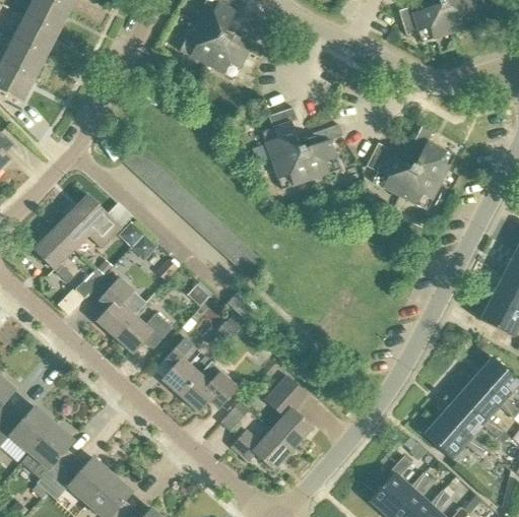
[(31,0),(24,15),(58,33),(70,10),(50,0),(31,0)]
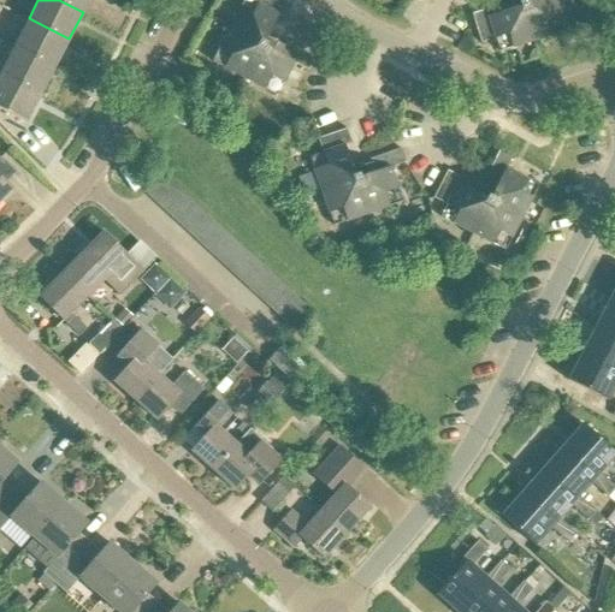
[(59,0),(83,12),(89,0),(59,0)]
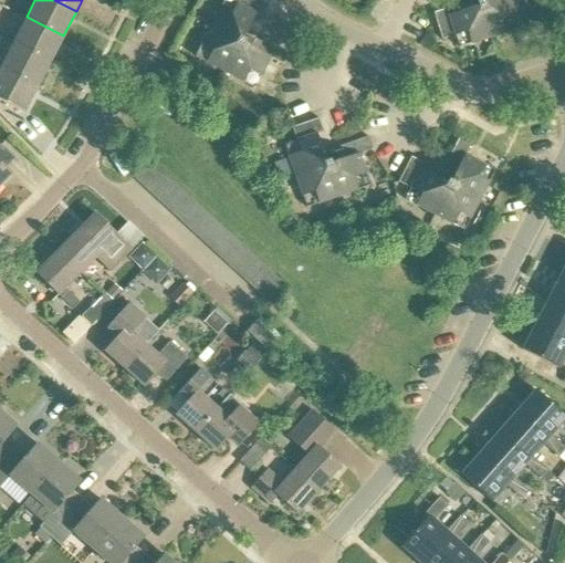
[(269,2),(264,0),(238,0),(238,1),(236,0),(223,0),(196,55),(254,86),(270,56),(283,63),(290,51),(263,37),(261,40),(246,32),(257,12),(262,14),(269,2)]
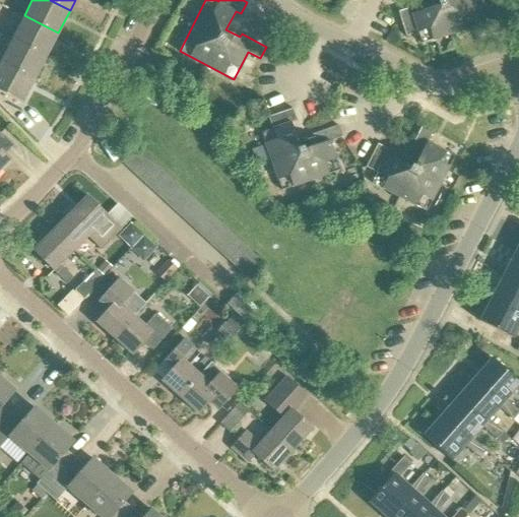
[(432,0),(434,5),(413,12),(411,6),(399,10),(406,35),(418,30),(422,42),(480,23),(472,0),(432,0)]
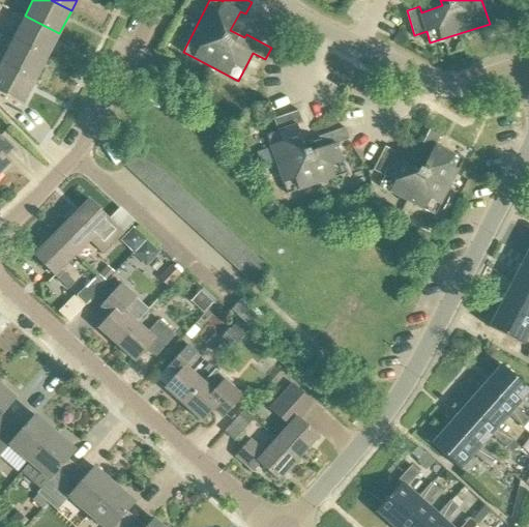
[(25,16),(12,39),(48,57),(59,33),(25,16)]
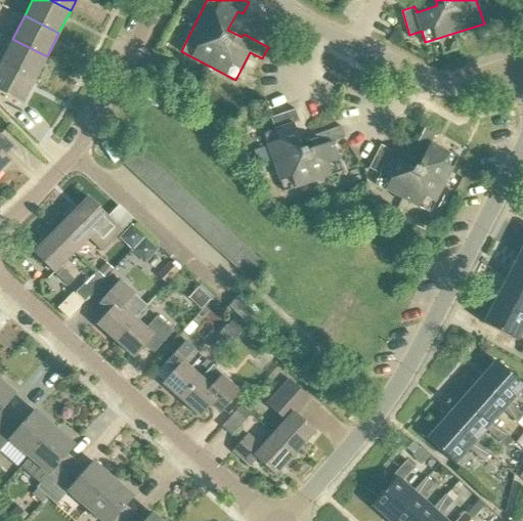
[(12,39),(1,61),(35,79),(47,56),(12,39)]
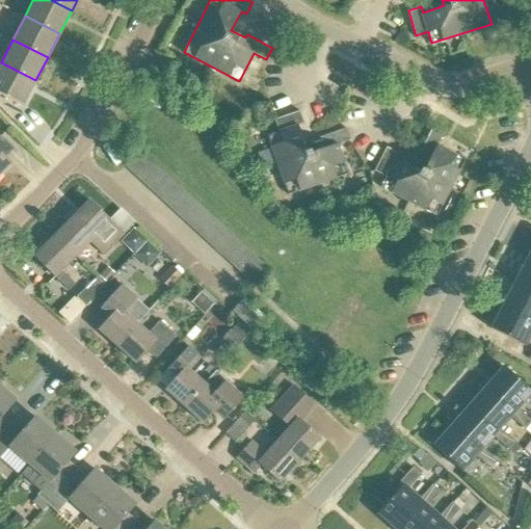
[(35,80),(1,62),(0,63),(0,91),(23,104),(35,80)]
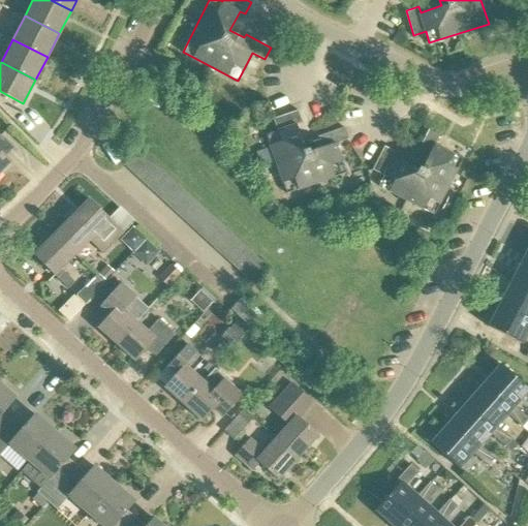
[(336,142),(348,137),(344,126),(318,135),(319,138),(304,144),(297,123),(303,121),(299,109),(274,117),(278,129),(267,133),(287,192),(346,172),(336,142)]
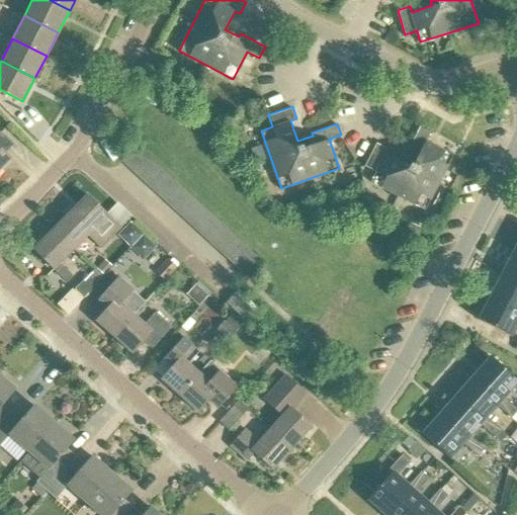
[(432,129),(421,122),(409,148),(412,149),(404,163),(385,153),(389,148),(376,142),(364,165),(375,170),(370,180),(425,208),(453,155),(426,141),(432,129)]
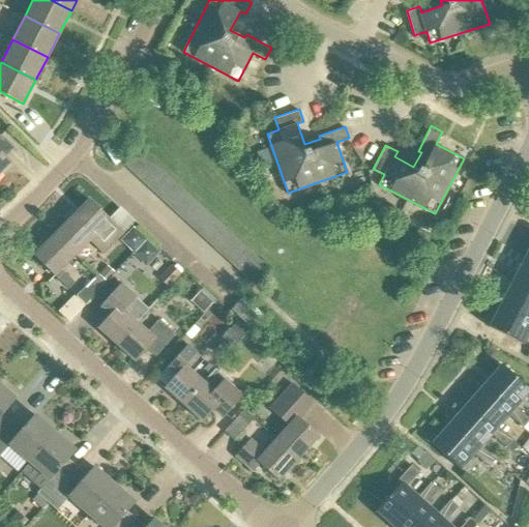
[(0,172),(11,162),(0,149),(0,136),(1,135),(0,133),(0,172)]
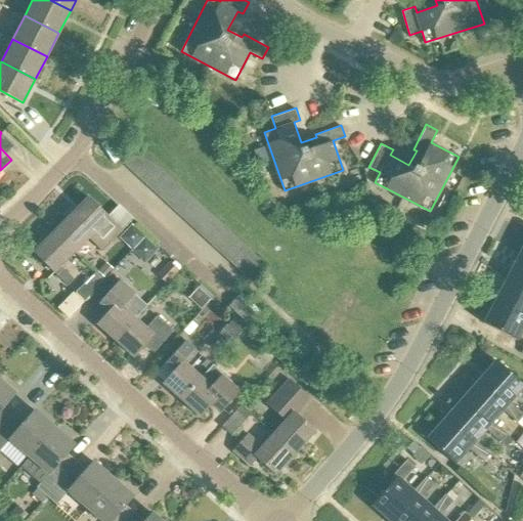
[(124,163),(132,170),(147,154),(139,146),(124,163)]
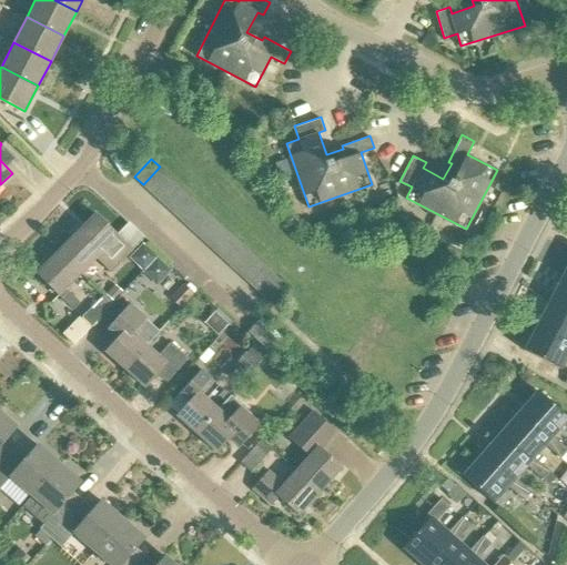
[(143,184),(152,193),(169,175),(160,167),(143,184)]
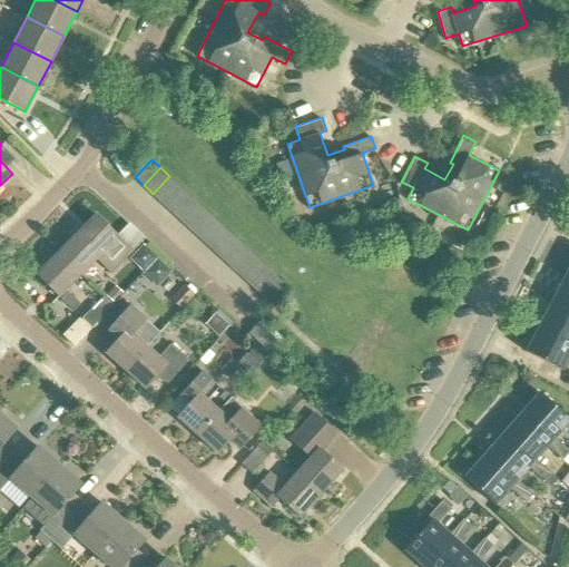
[(214,217),(205,209),(189,227),(198,235),(214,217)]
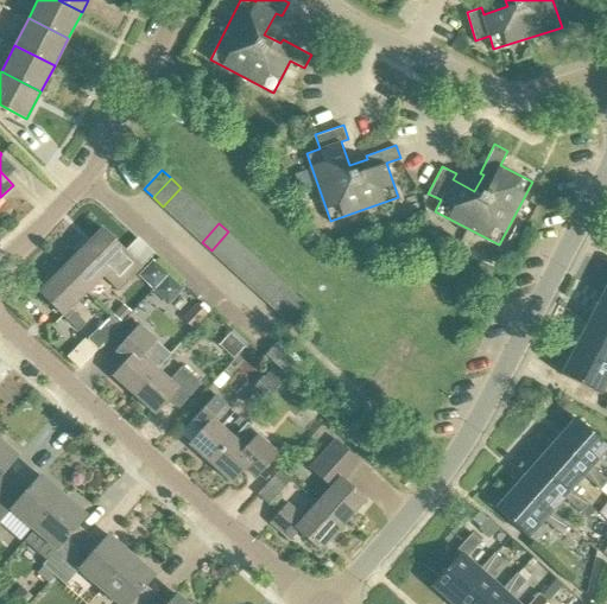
[(102,227),(63,267),(87,291),(103,274),(118,290),(141,266),(102,227)]
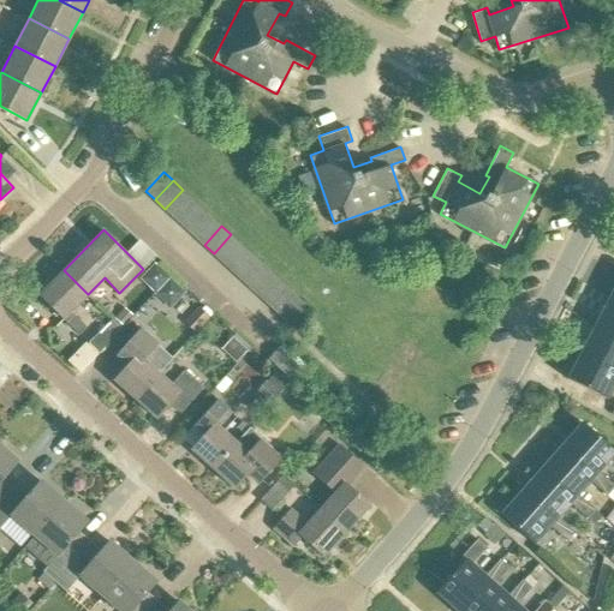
[(532,234),(523,229),(516,243),(525,247),(532,234)]
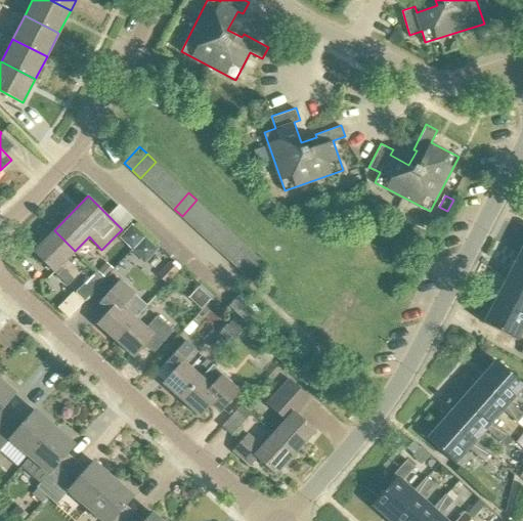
[(60,265),(75,251),(54,230),(34,251),(68,285),(74,277),(60,265)]
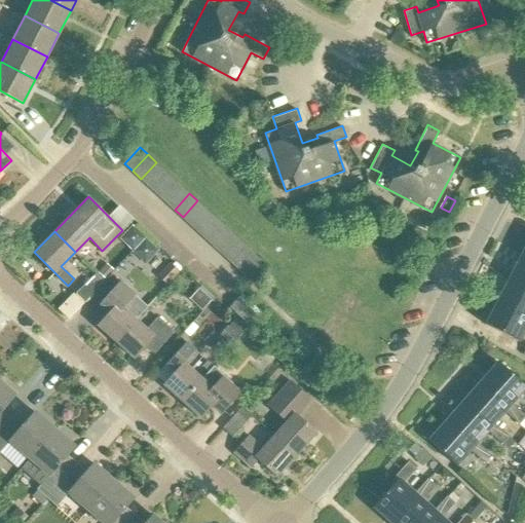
[(524,255),(521,254),(510,277),(524,285),(524,255)]
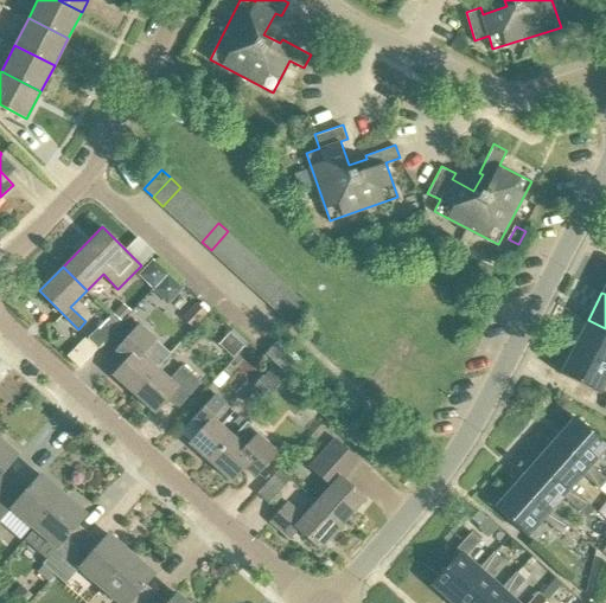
[(123,303),(114,314),(122,321),(132,312),(123,303)]
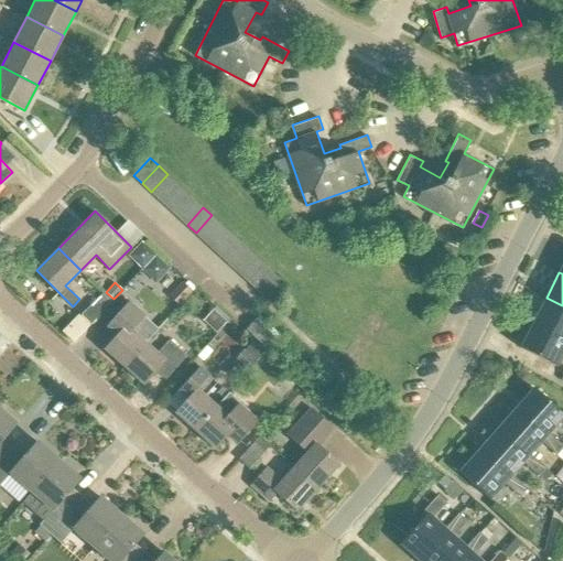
[(194,290),(184,282),(173,294),(182,303),(194,290)]
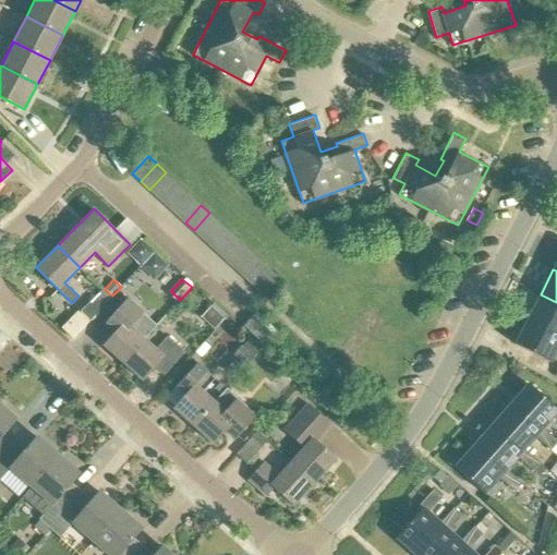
[(104,345),(123,362),(144,338),(157,325),(128,299),(119,291),(107,304),(106,303),(91,321),(91,322),(97,314),(110,326),(116,321),(120,325),(104,345)]
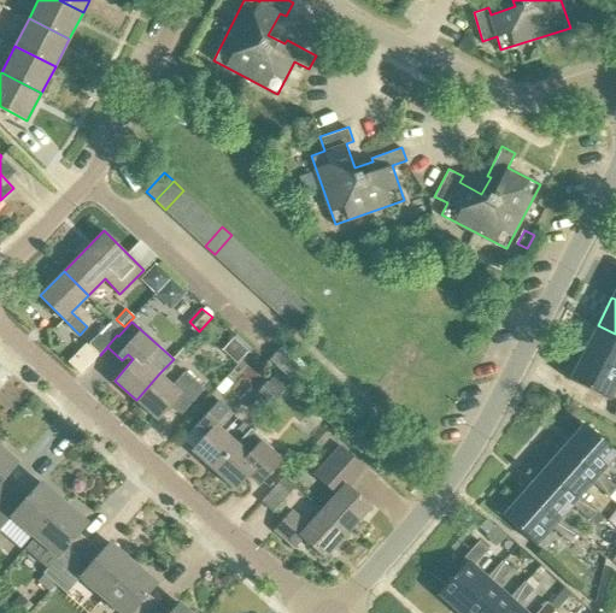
[(89,345),(100,354),(117,335),(107,325),(89,345)]
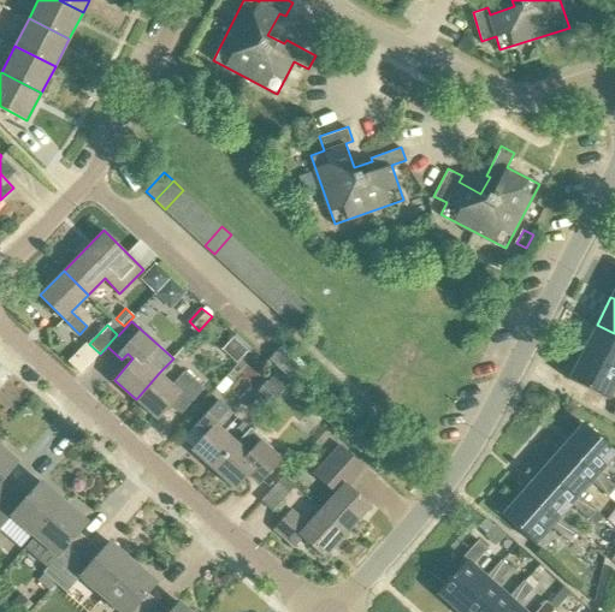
[(614,333),(597,325),(583,351),(614,367),(614,333)]
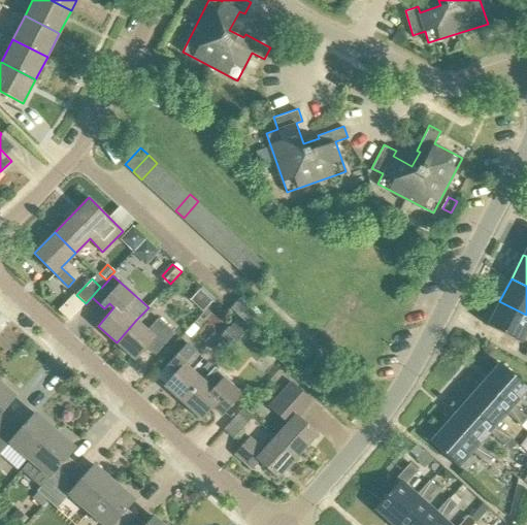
[(199,289),(191,298),(203,309),(211,299),(199,289)]
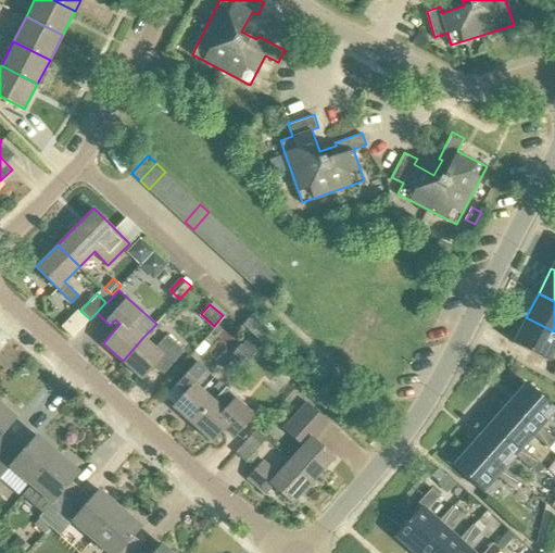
[(268,328),(253,314),(243,324),(259,339),(268,328)]
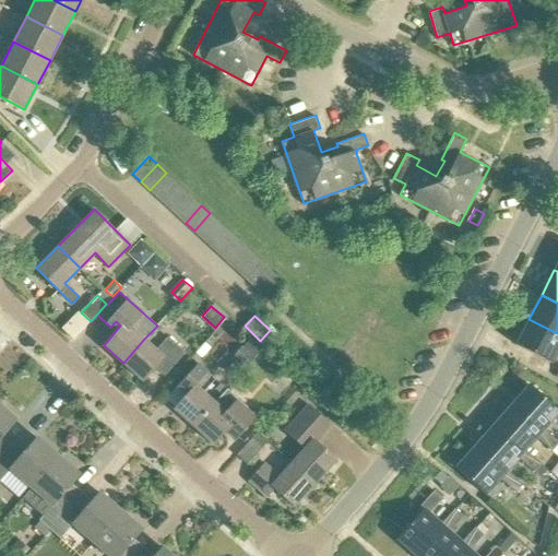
[(557,333),(529,319),(515,344),(551,363),(557,351),(557,333)]
